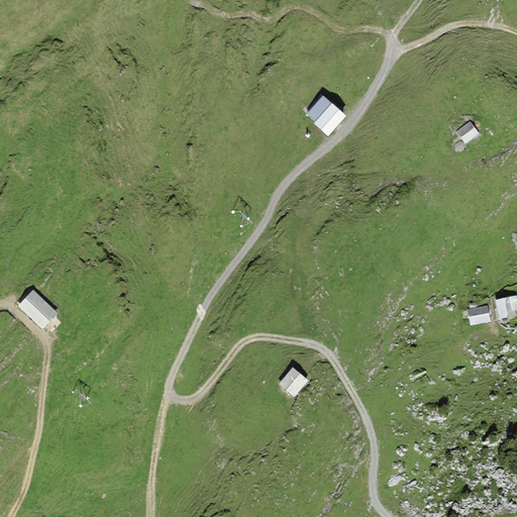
[(335,104),(316,123),(329,136),(348,116),(335,104)]
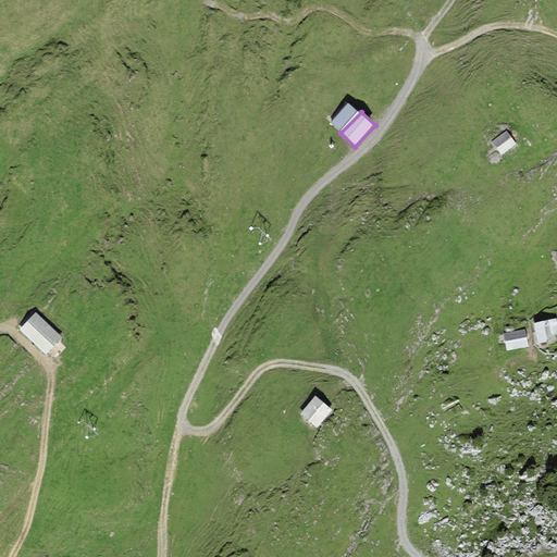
[(509,131),(493,143),(502,156),(518,145),(509,131)]
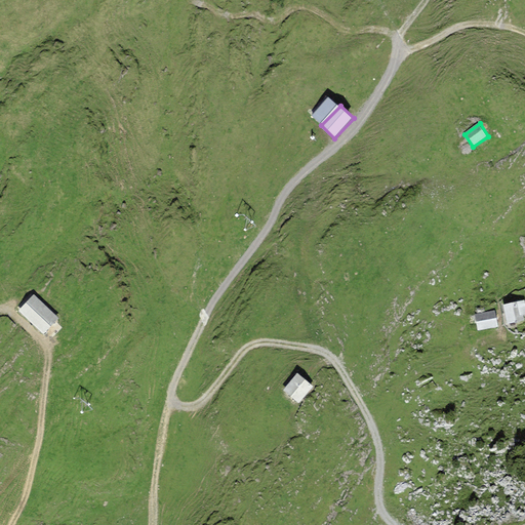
[(33,293),(17,310),(44,334),(59,318),(33,293)]
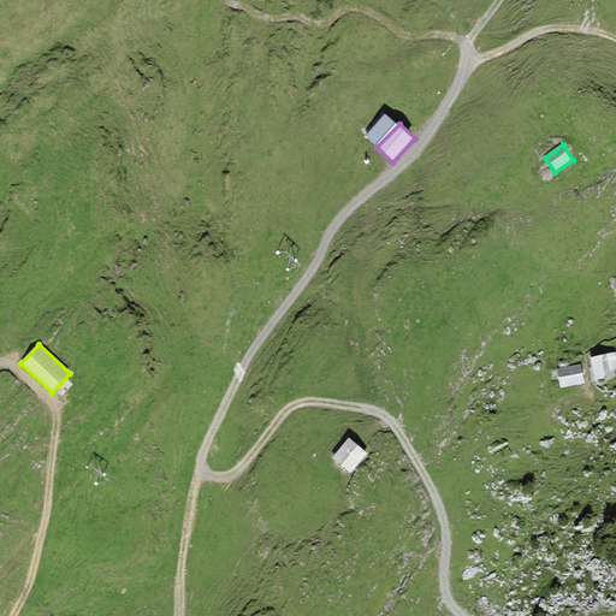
[(615,355),(615,353),(590,357),(594,380),(615,377),(614,369),(615,369),(615,355)]
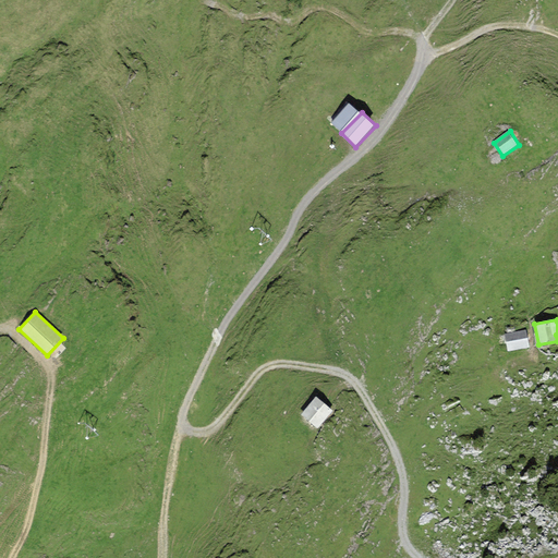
[(505,334),(508,352),(530,348),(526,330),(505,334)]
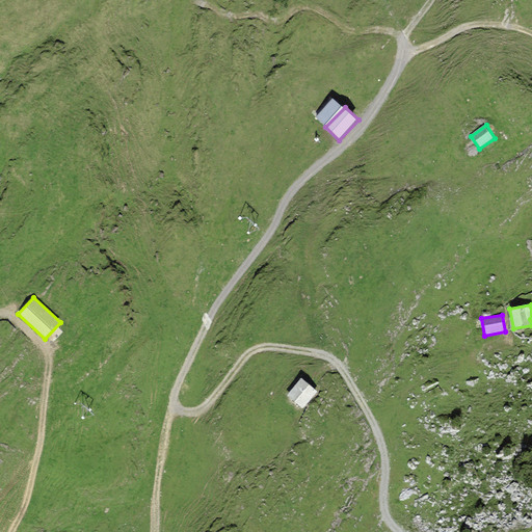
[(301,380),(287,397),(302,411),(317,394),(301,380)]
